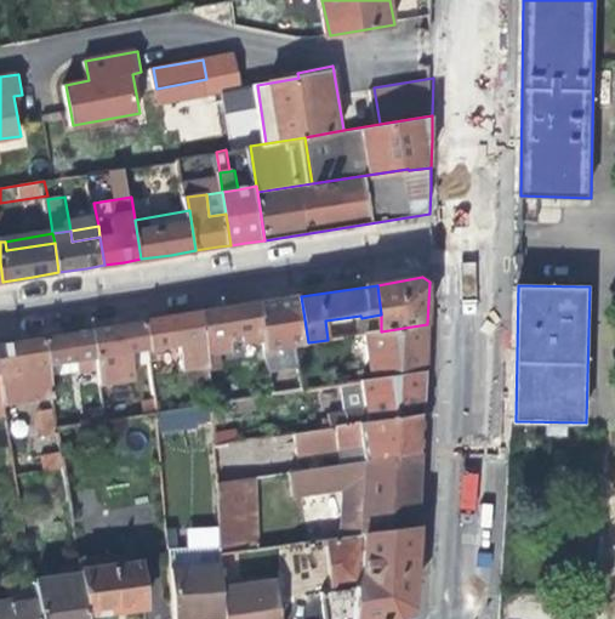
[(269,348),(299,345),(308,342),(301,296),(285,299),(262,302),(267,338),(269,348)]
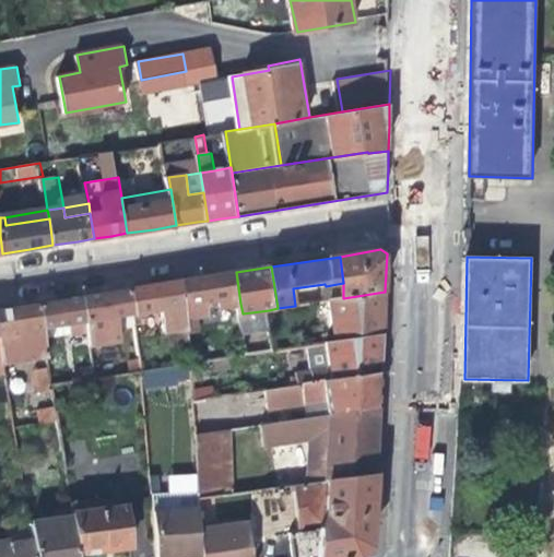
[(234,305),(240,304),(236,272),(214,275),(181,281),(189,328),(190,332),(201,331),(199,318),(210,316),(208,303),(233,298),(234,305)]
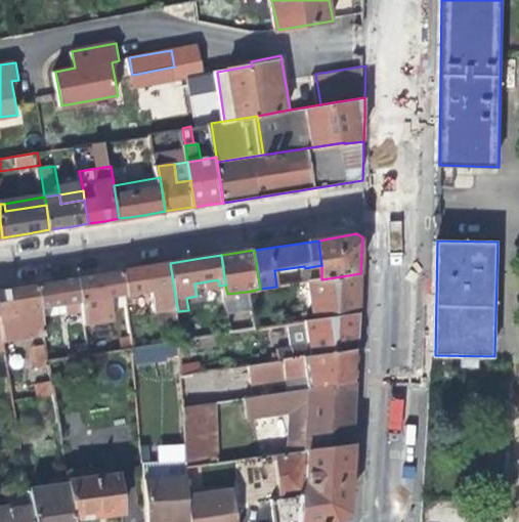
[(156,310),(162,309),(177,307),(170,263),(150,266),(124,270),(127,294),(153,290),(156,310)]
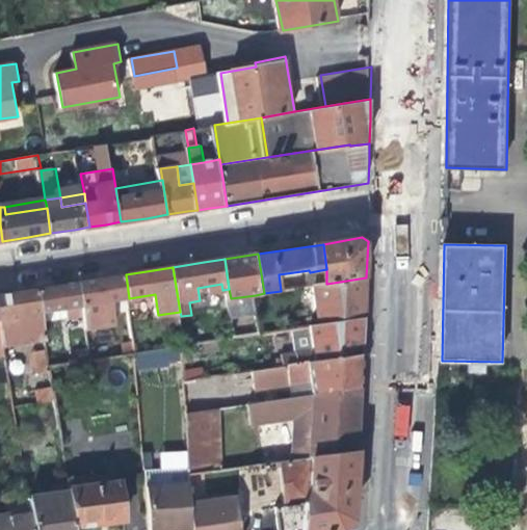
[(116,323),(114,311),(113,300),(129,298),(126,274),(102,277),(80,281),(85,314),(87,327),(116,323)]
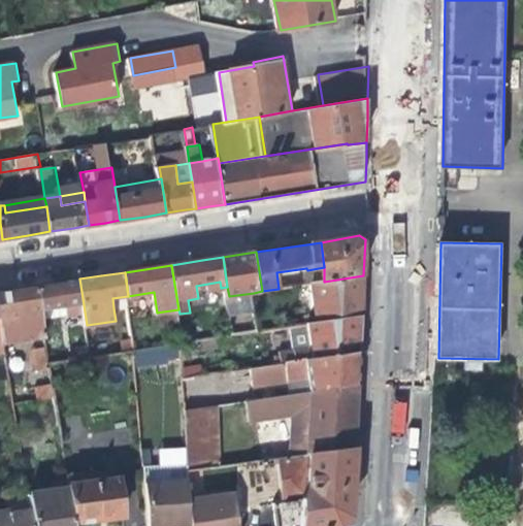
[(314,283),(319,323),(361,317),(362,293),(363,275),(324,282),(314,283)]
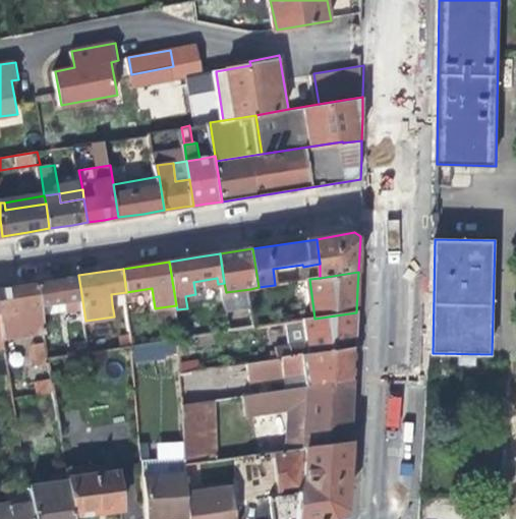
[(67,310),(83,307),(78,275),(59,278),(40,281),(43,305),(66,301),(67,310)]
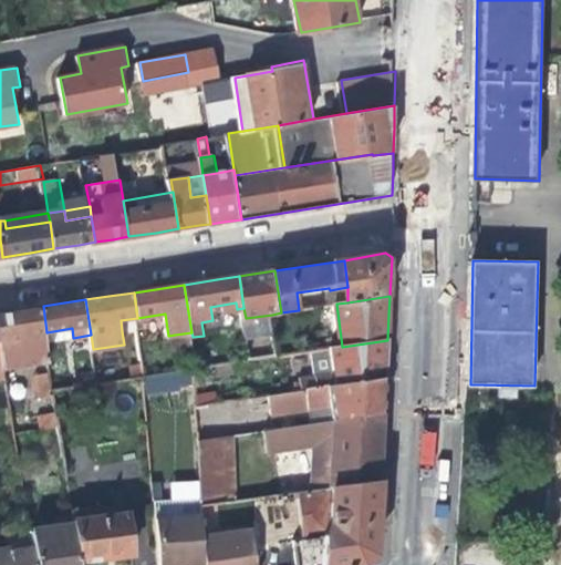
[(51,361),(47,332),(43,306),(22,309),(0,312),(0,327),(7,368),(51,361)]
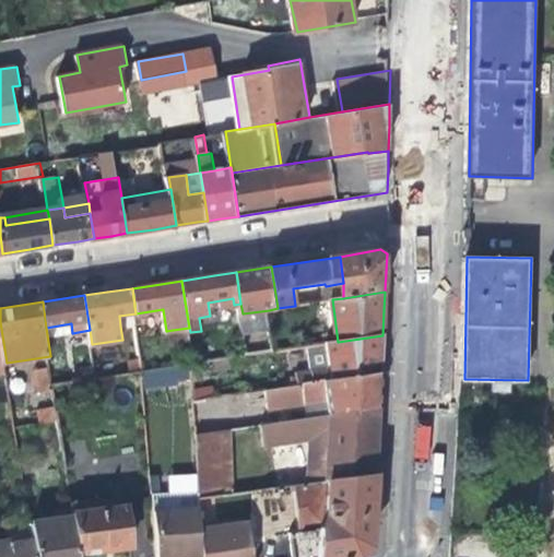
[(272,332),(269,310),(243,313),(246,335),(272,332)]
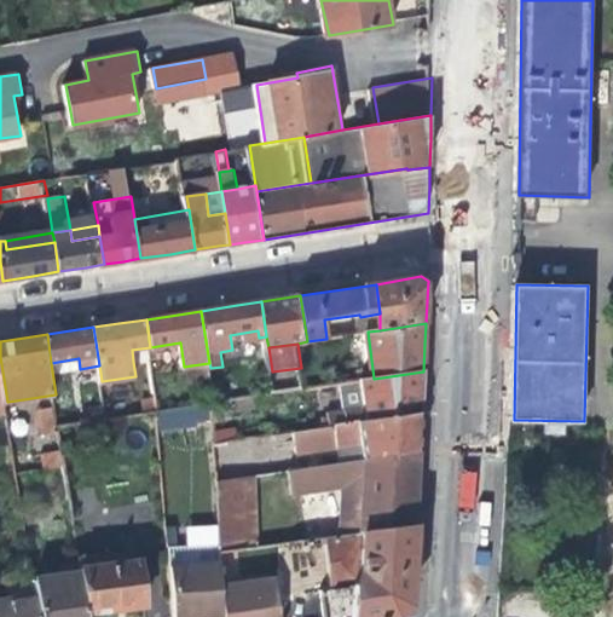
[(152,358),(150,347),(132,350),(133,362),(152,358)]
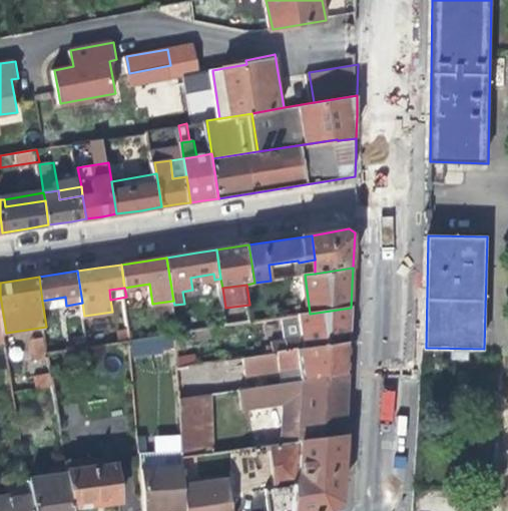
[(174,305),(173,301),(158,303),(160,319),(175,317),(174,305)]
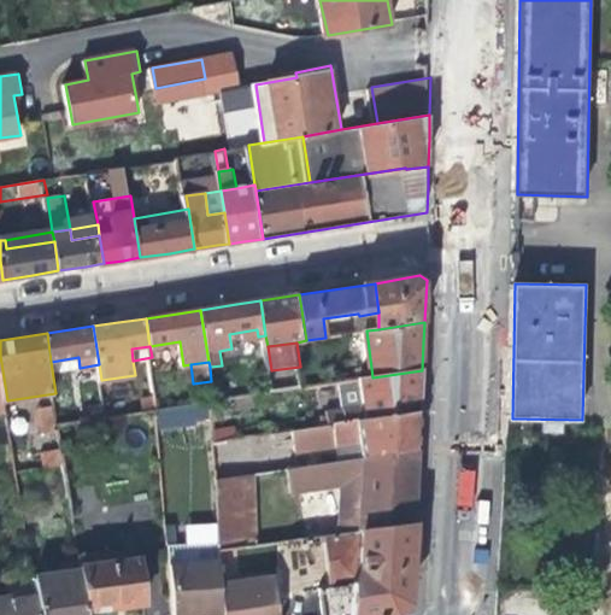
[(325,417),(327,426),(419,410),(421,390),(422,370),(372,378),(363,379),(366,408),(330,411),(330,416),(325,417)]
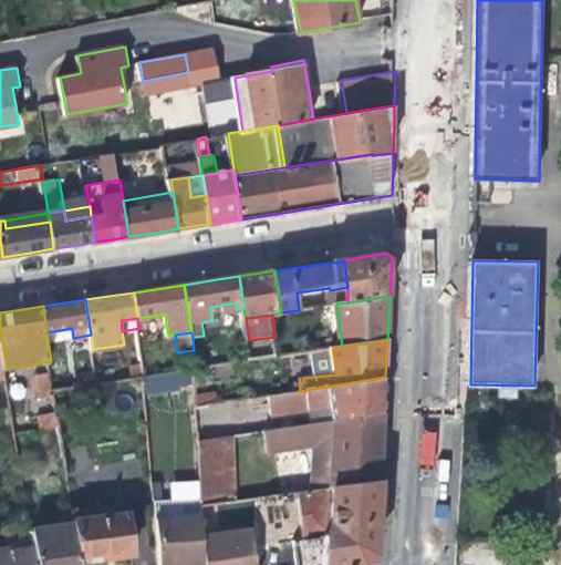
[(197,384),(196,372),(149,378),(151,391),(197,384)]
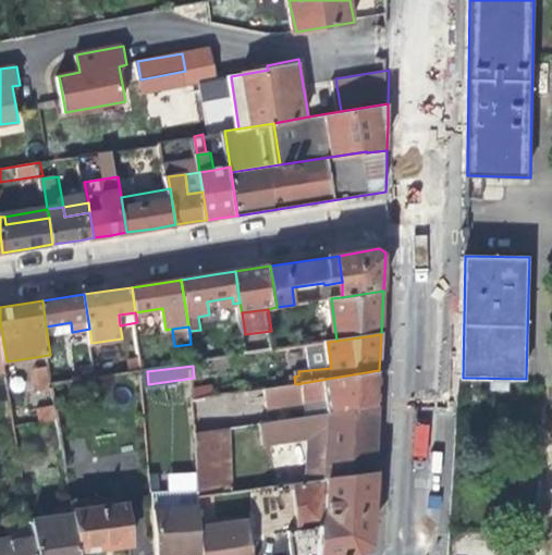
[(41,369),(45,391),(57,389),(56,385),(52,367),(41,369)]
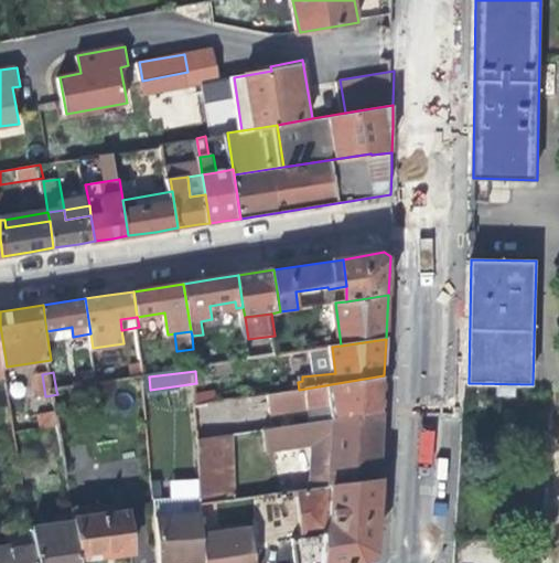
[(308,404),(310,422),(383,412),(384,375),(299,390),(268,394),(270,404),(287,402),(288,407),(308,404)]
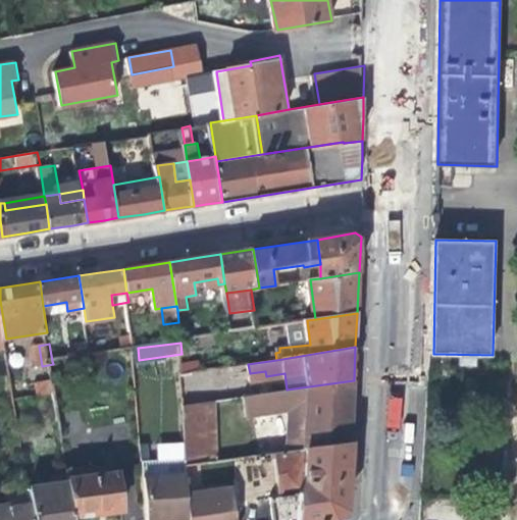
[(89,355),(52,361),(53,364),(54,374),(91,368),(89,355)]
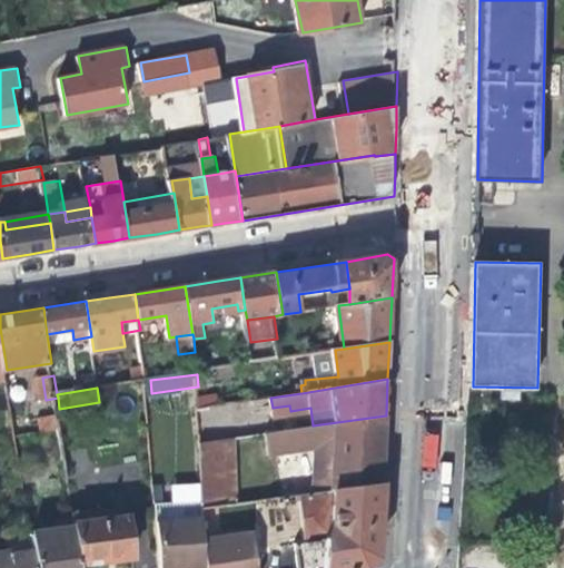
[(62,429),(59,409),(58,398),(46,400),(40,401),(46,431),(62,429)]
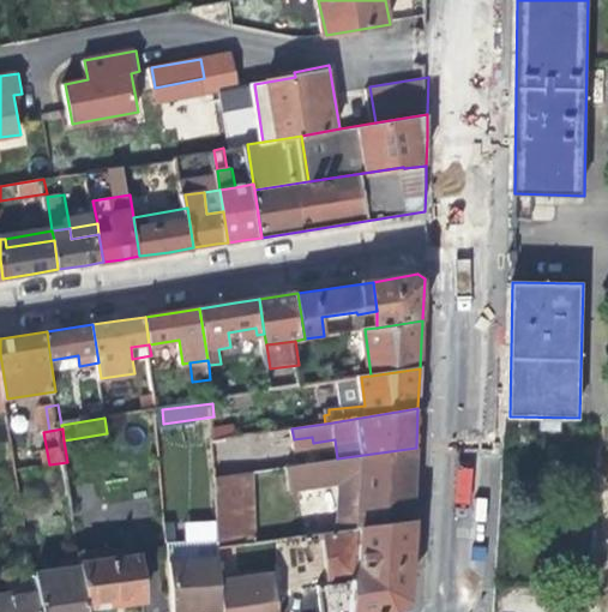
[(361,481),(357,527),(413,520),(416,448),(337,459),(289,466),(292,491),(361,481)]
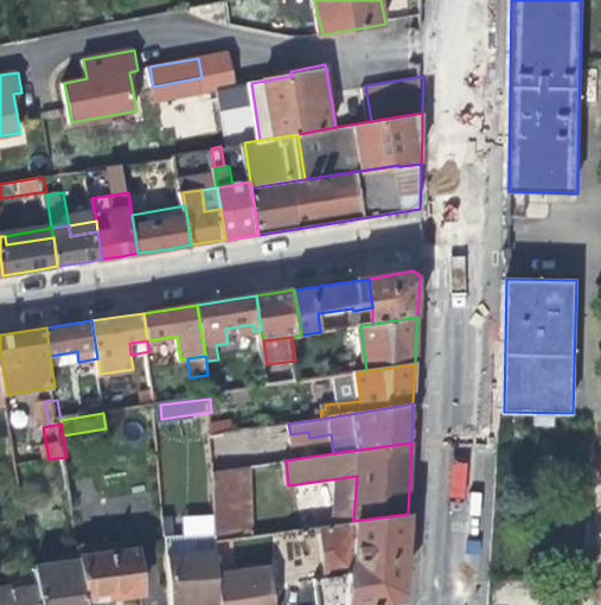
[(215,471),(218,535),(218,540),(254,535),(251,466),(215,471)]
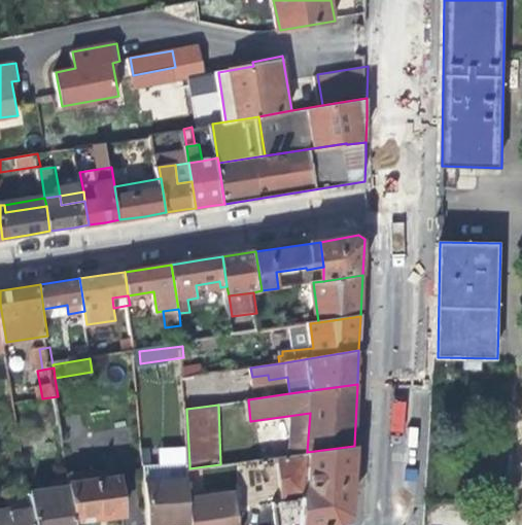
[(251,449),(252,460),(280,456),(297,453),(294,443),(251,449)]
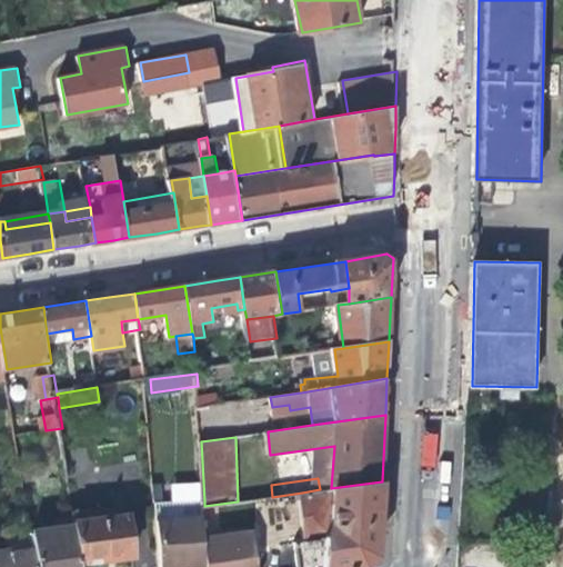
[(320,489),(302,493),(304,541),(298,543),(301,566),(361,566),(367,566),(378,553),(382,481),(331,488),(320,489)]
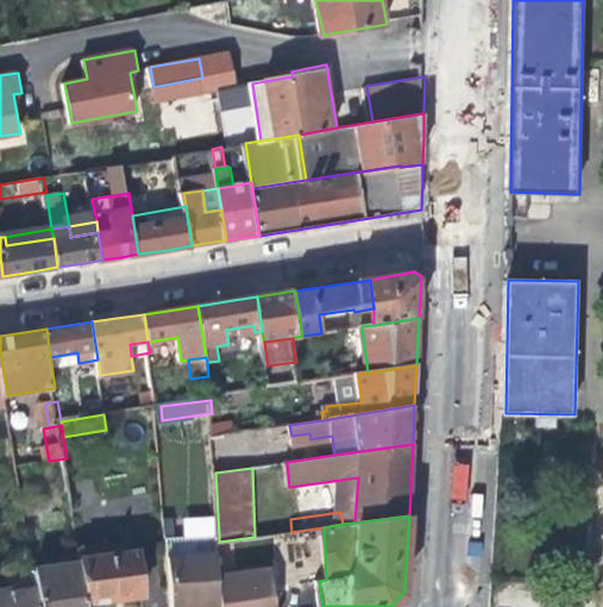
[(223,604),(221,575),(219,542),(219,537),(168,539),(174,606),(190,606),(192,606),(206,605),(223,604)]
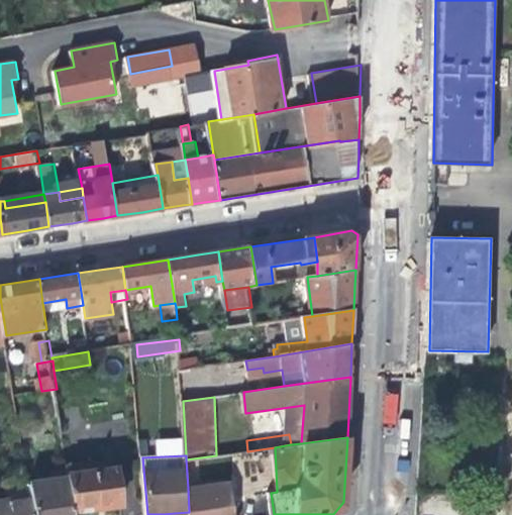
[(67,465),(69,478),(74,512),(76,512),(103,508),(124,504),(119,467),(95,470),(94,460),(67,465)]
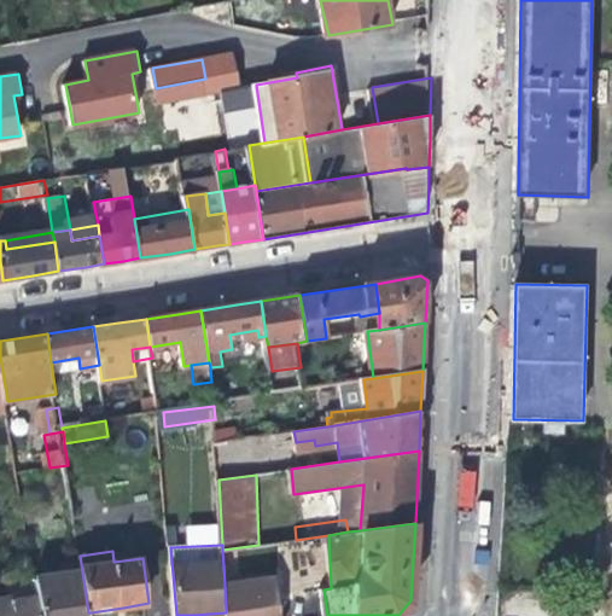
[(7,598),(38,593),(36,577),(35,571),(5,575),(7,598)]
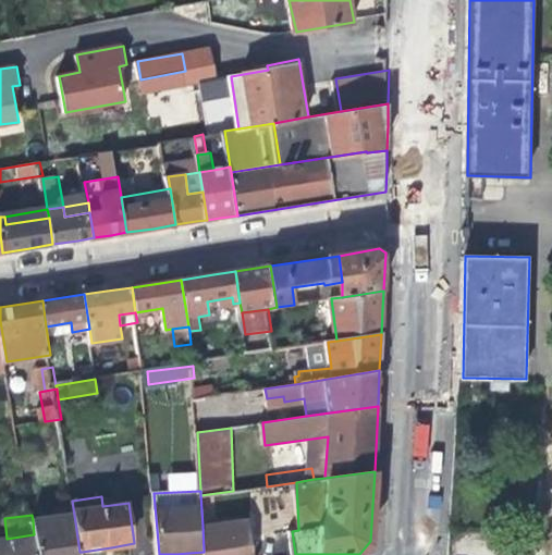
[(74,515),(33,520),(34,534),(35,539),(37,539),(39,554),(82,554),(82,552),(80,552),(74,515)]
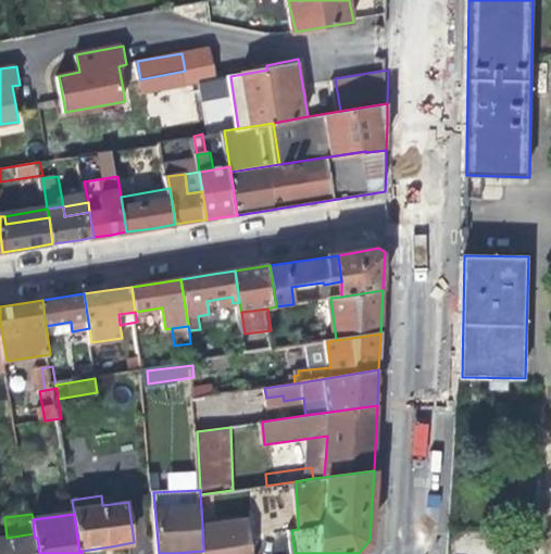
[(254,553),(249,517),(202,525),(203,551),(203,553),(254,553)]
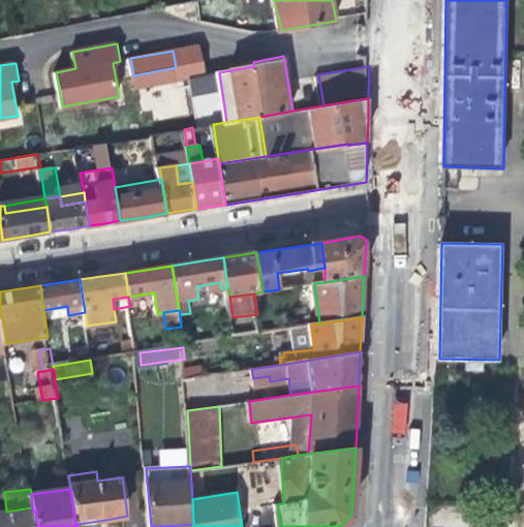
[(37,526),(35,512),(33,512),(32,507),(6,512),(0,513),(0,526),(37,526)]
